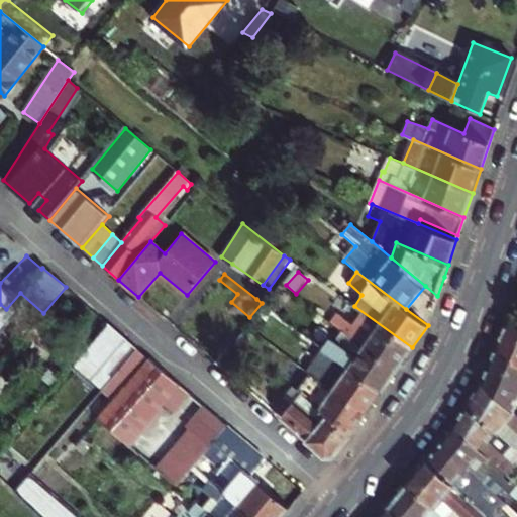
[(281,285),(273,295),(284,303),(292,294),(281,285)]
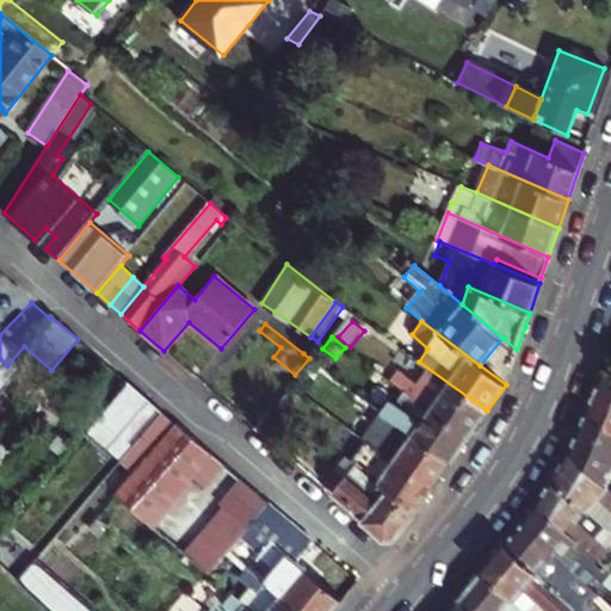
[(303,353),(309,358),(315,352),(309,346),(303,353)]
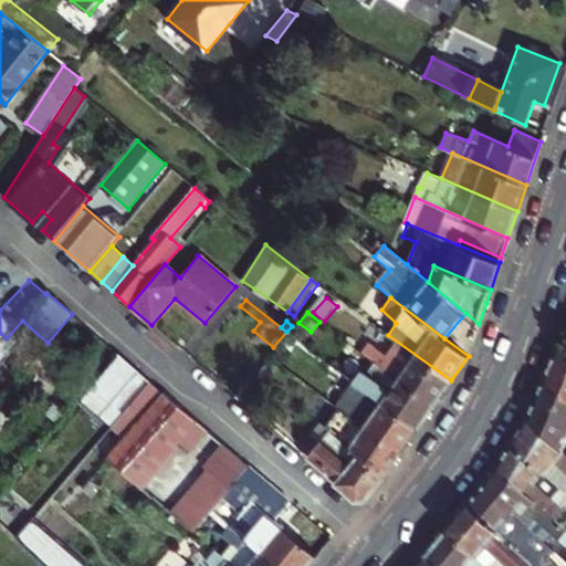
[(363,354),(379,366),(435,405),(451,380),(388,335),(379,329),(363,354)]
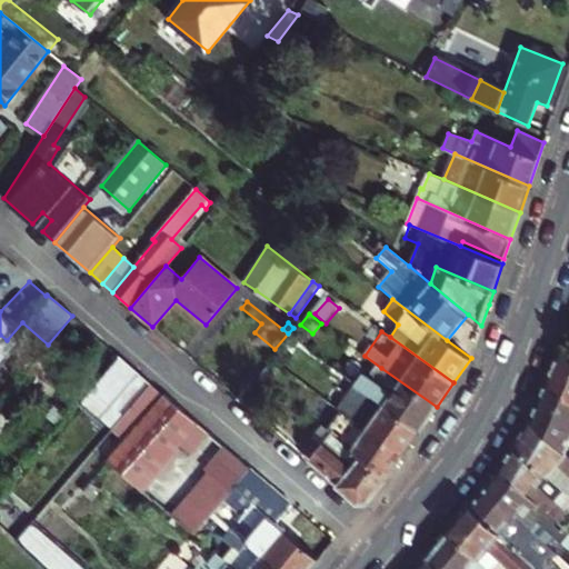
[(568,356),(560,348),(547,381),(568,400),(568,356)]
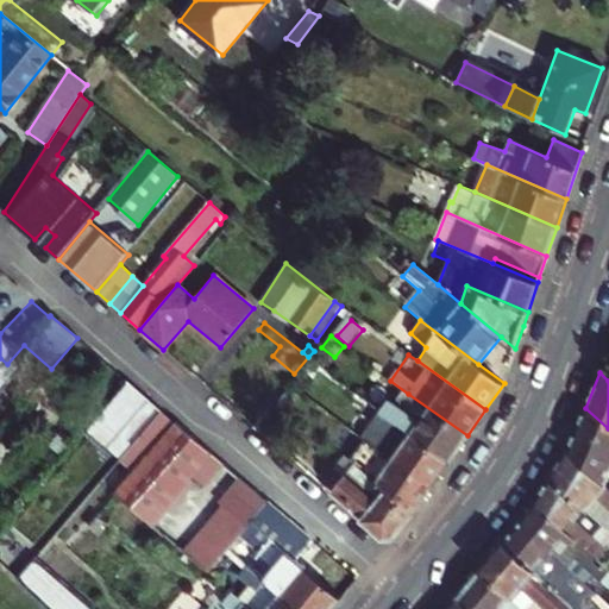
[(127,382),(104,409),(124,427),(148,399),(127,382)]
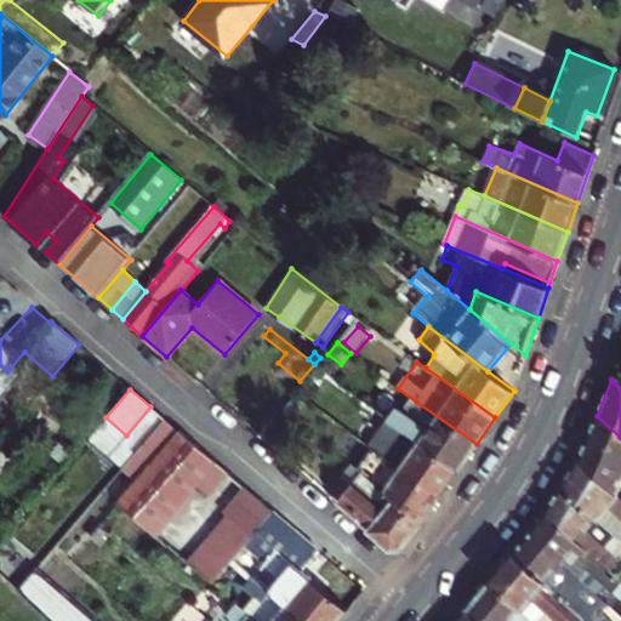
[(392,423),(459,469),(477,444),(416,402),(406,415),(400,411),(392,423)]
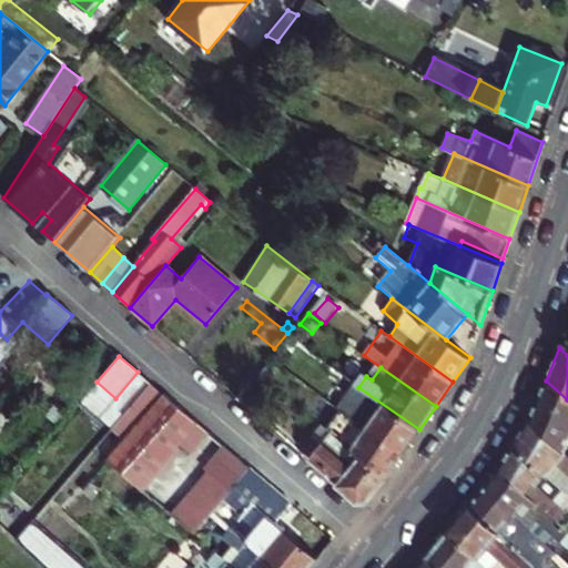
[(531,413),(567,444),(567,399),(546,381),(531,413)]
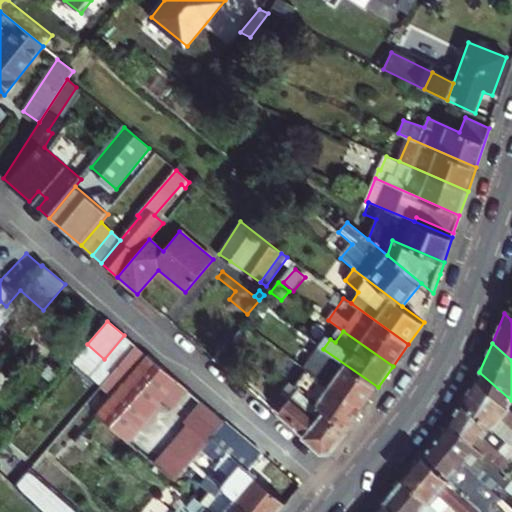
[(100,387),(112,397),(148,356),(136,345),(100,387)]
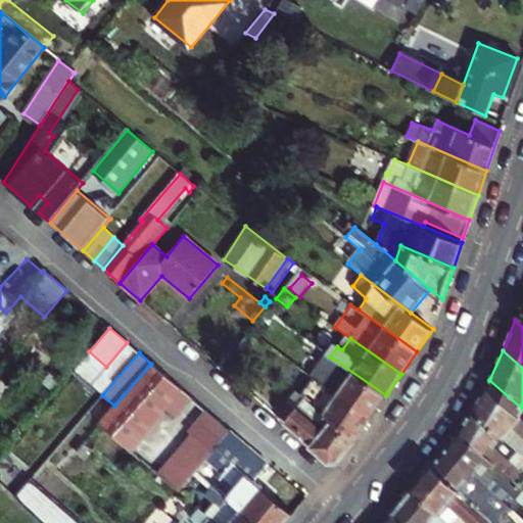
[(315,379),(371,418),(386,395),(330,357),(315,379)]
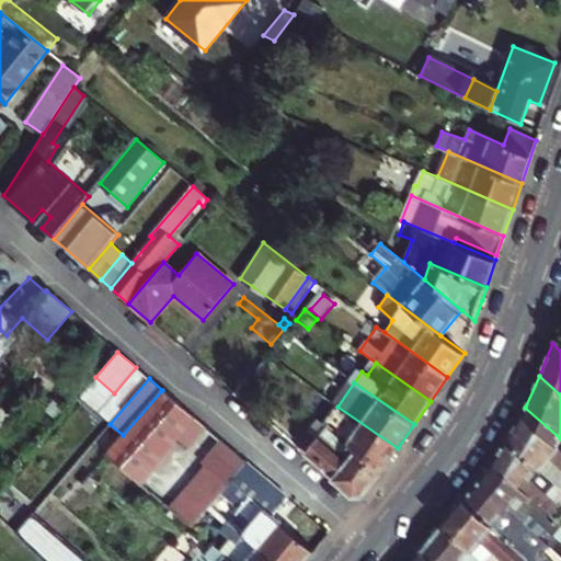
[(271,388),(262,398),(272,405),(281,397),(271,388)]
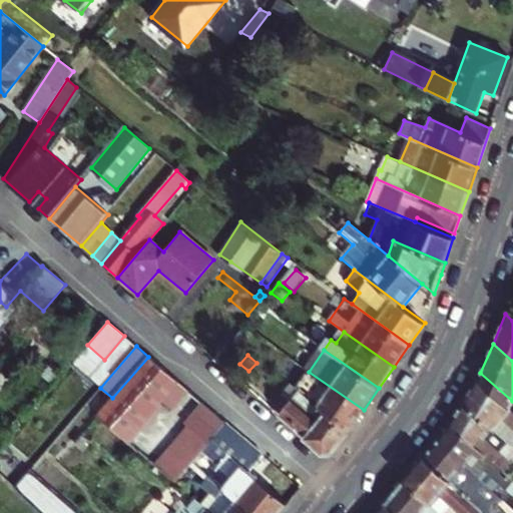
[(112,398),(96,416),(125,440),(159,401),(171,412),(188,392),(186,390),(176,381),(148,357),(112,398)]
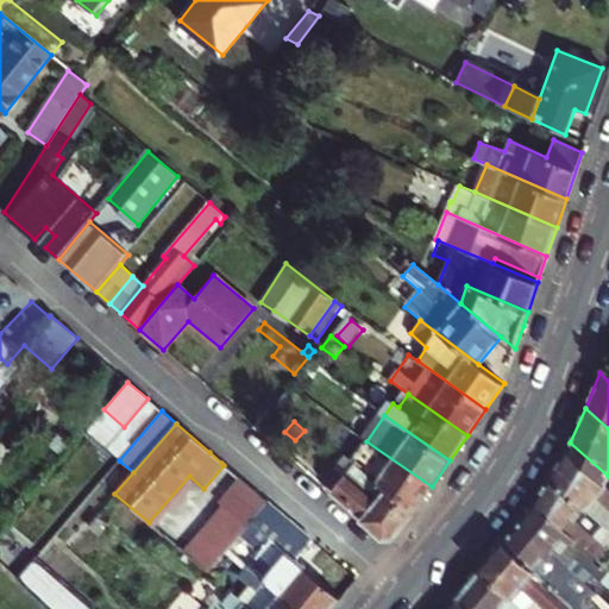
[(366,441),(353,463),(413,513),(432,487),(366,441)]
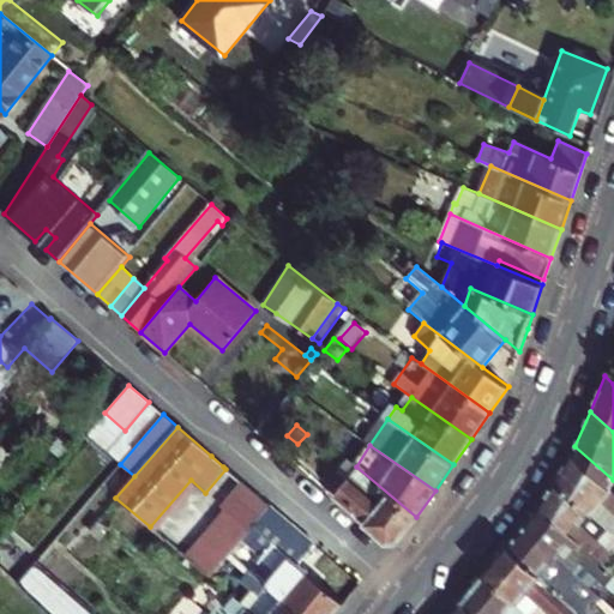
[(573,449),(571,453),(609,487),(612,482),(613,480),(575,446),(573,449)]
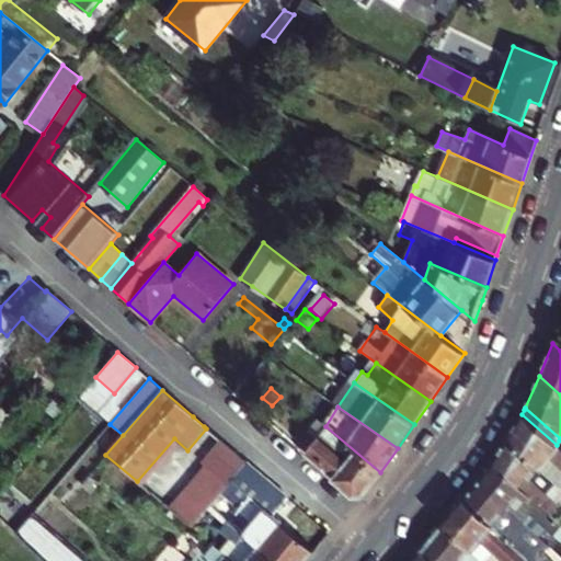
[(560,448),(557,445),(522,414),(506,439),(557,483),(560,487),(560,485),(560,448)]
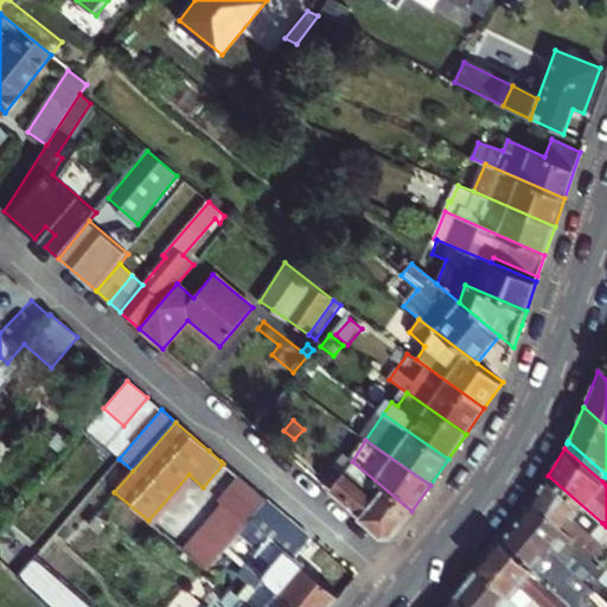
[(343,473),(330,491),(383,536),(390,536),(411,511),(352,461),(343,454),(334,466),(343,473)]
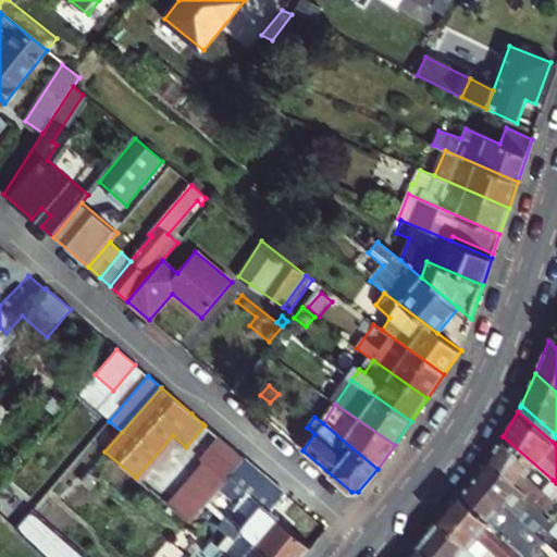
[(490,459),(547,511),(556,502),(544,490),(553,480),(503,436),(490,459)]
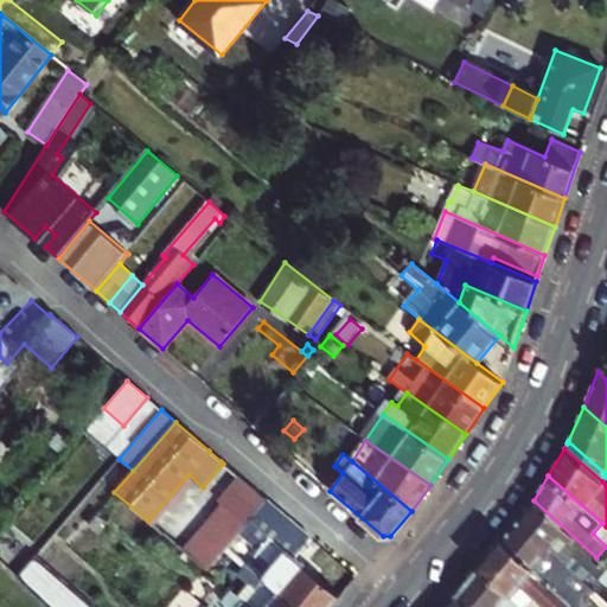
[(227,547),(246,563),(298,606),(330,606),(339,596),(275,541),(291,522),(266,500),(227,547)]
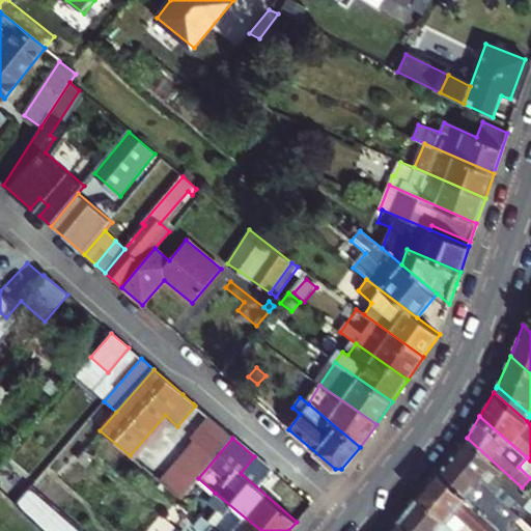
[(530,510),(530,496),(522,487),(467,438),(454,452),(483,477),(480,481),(495,495),(502,485),(530,511),(530,510)]
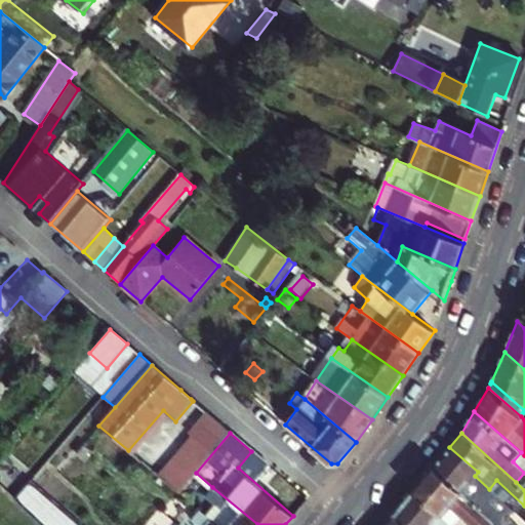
[(91,453),(83,446),(76,455),(84,462),(91,453)]
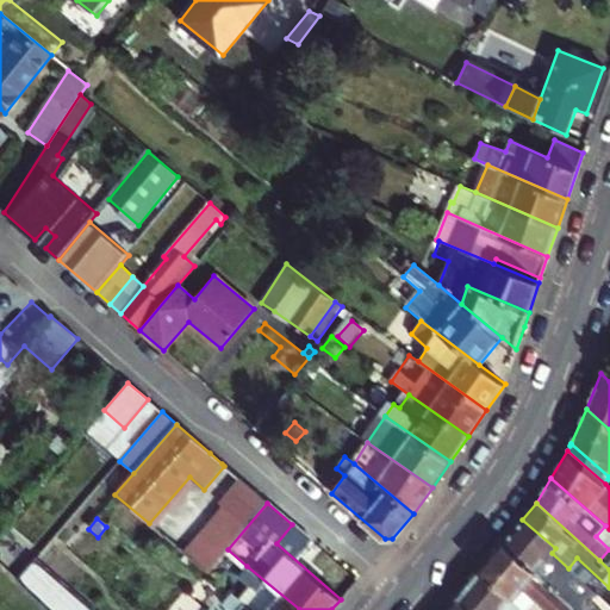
[(504,542),(578,609),(596,609),(560,577),(568,568),(552,553),(555,548),(522,520),(504,542)]
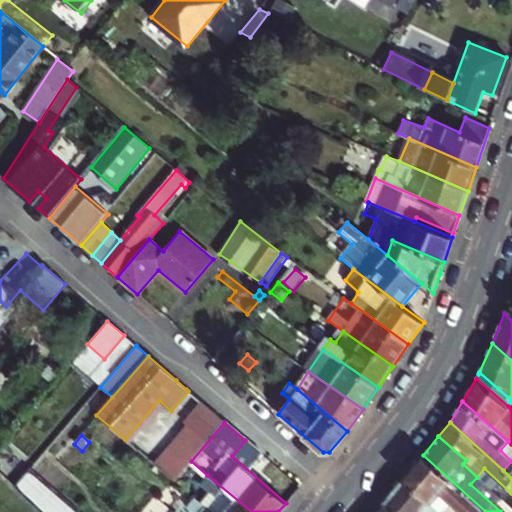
[(0,454),(0,470),(3,473),(11,464),(0,454)]
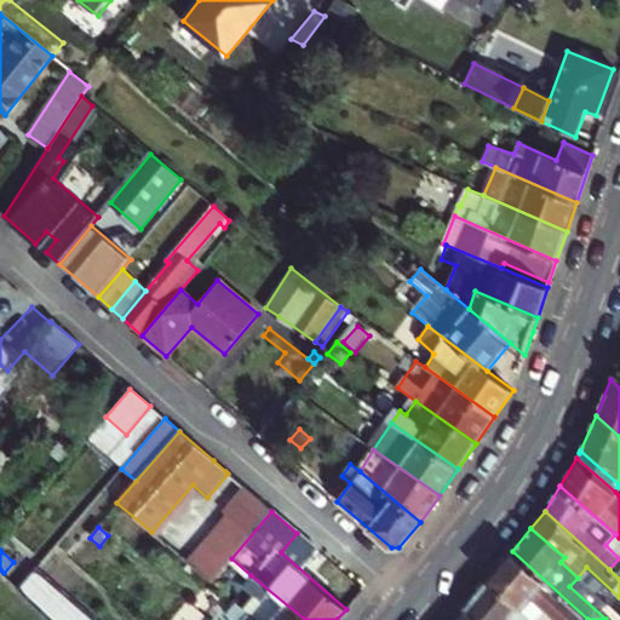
[(587,619),(512,551),(488,579),(520,608),(532,596),(558,619),(587,619)]
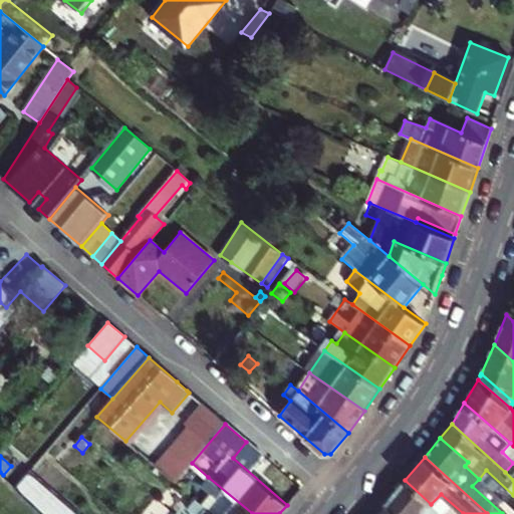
[(77,513),(41,482),(28,472),(16,486),(15,488),(42,513),(77,513)]
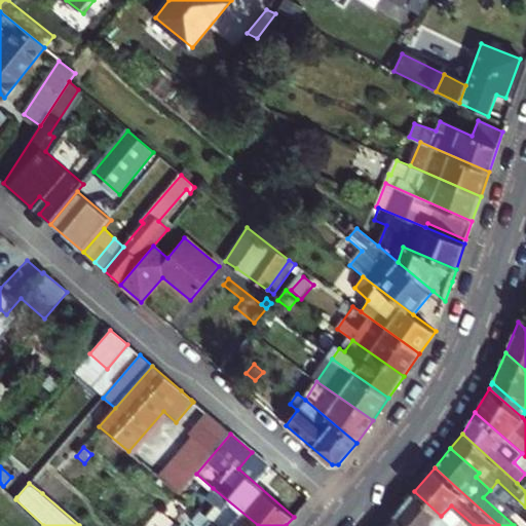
[(258,525),(213,488),(207,496),(215,503),(223,511),(213,523),(216,525),(258,525)]
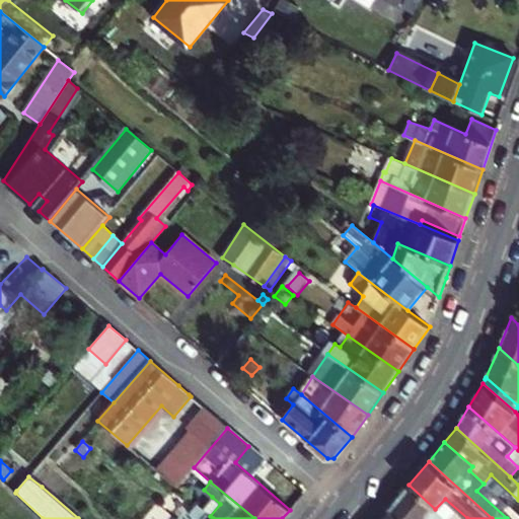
[(445,518),(435,509),(409,485),(388,508),(400,518),(445,518)]
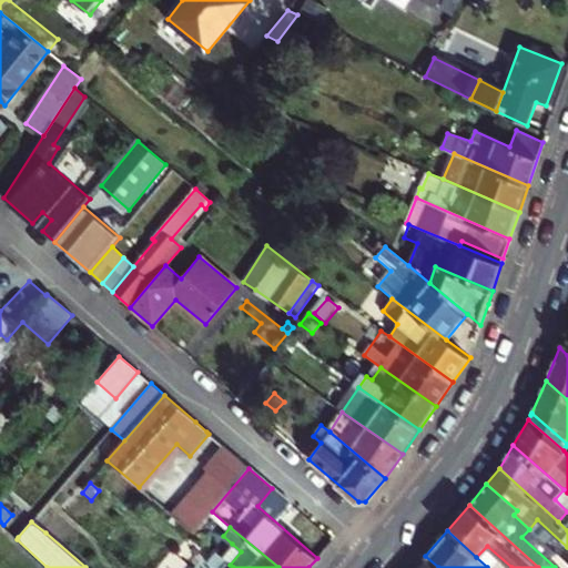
[(241,551),(232,544),(221,558),(230,565),(241,551)]
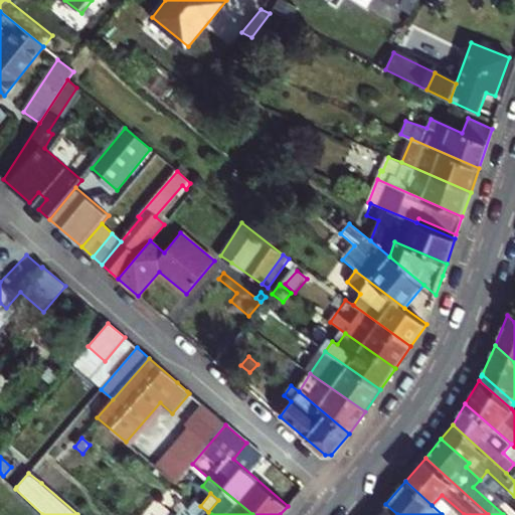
[(173,514),(155,500),(144,513),(145,514),(173,514)]
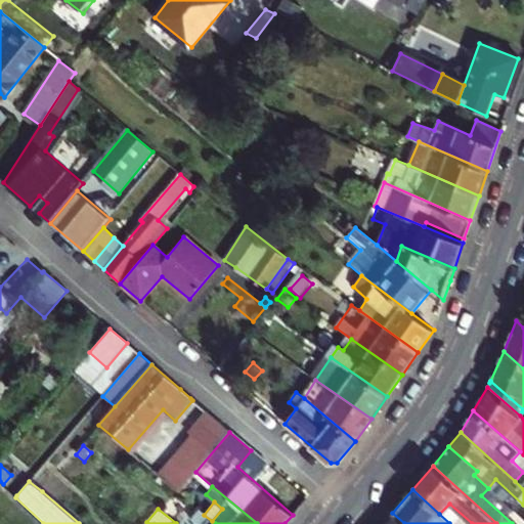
[(178,523),(215,523),(212,521),(204,515),(198,510),(190,519),(182,520),(178,523)]
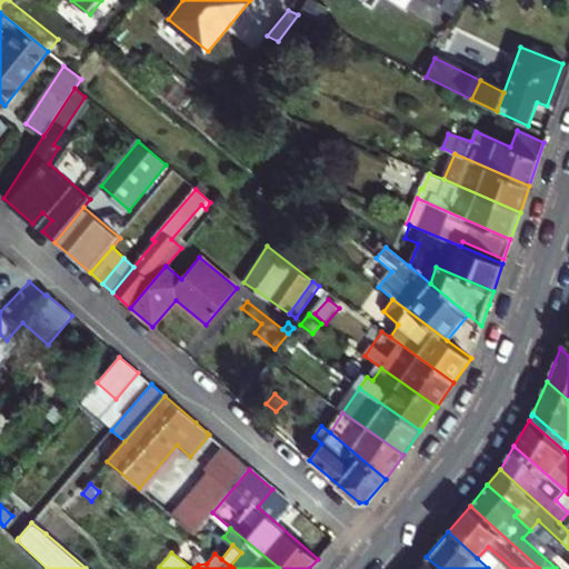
[(439,568),(426,557),(416,568),(439,568)]
